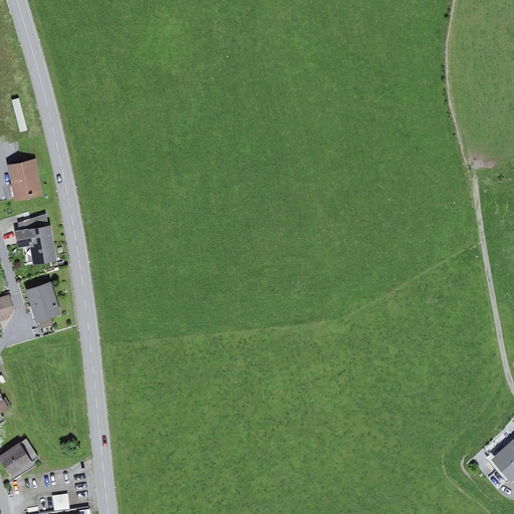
[(36,162),(7,167),(14,202),(42,197),(36,162)]
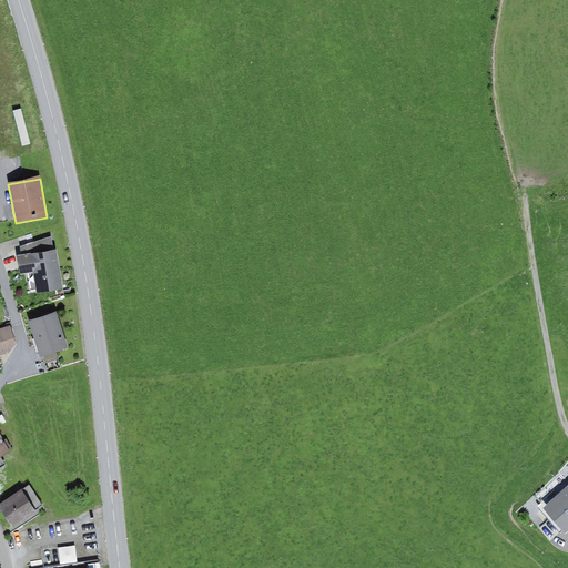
[(20,247),(21,257),(53,251),(52,237),(20,247)]
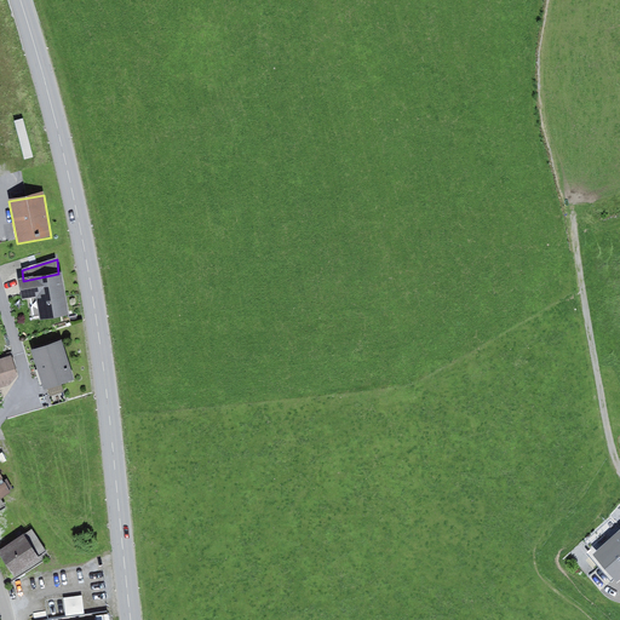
[(23,281),(18,281),(22,302),(36,299),(41,321),(70,316),(62,274),(58,274),(23,281)]
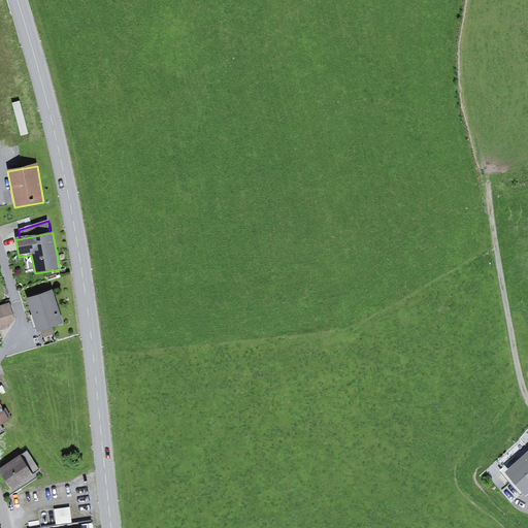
[(53,292),(27,300),(37,333),(63,325),(53,292)]
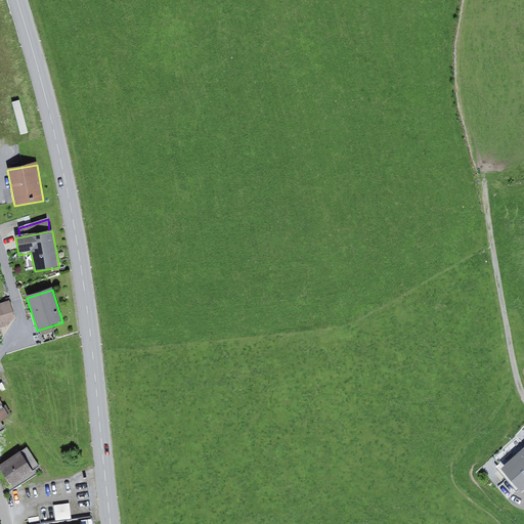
[(9,302),(0,304),(0,329),(8,326),(15,318),(9,302)]
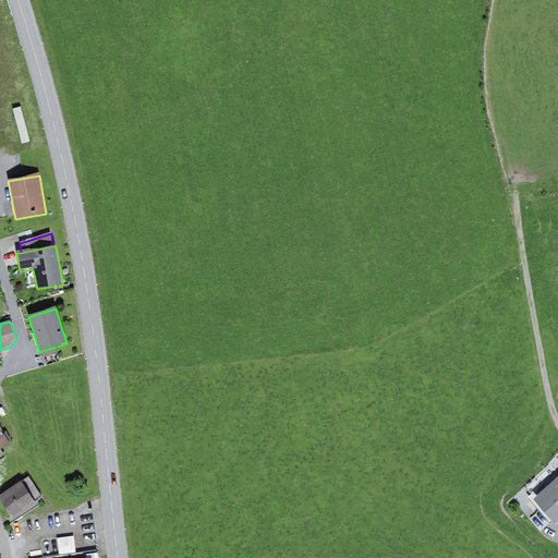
[(3,433),(0,435),(0,460),(4,458),(1,451),(10,446),(3,433)]
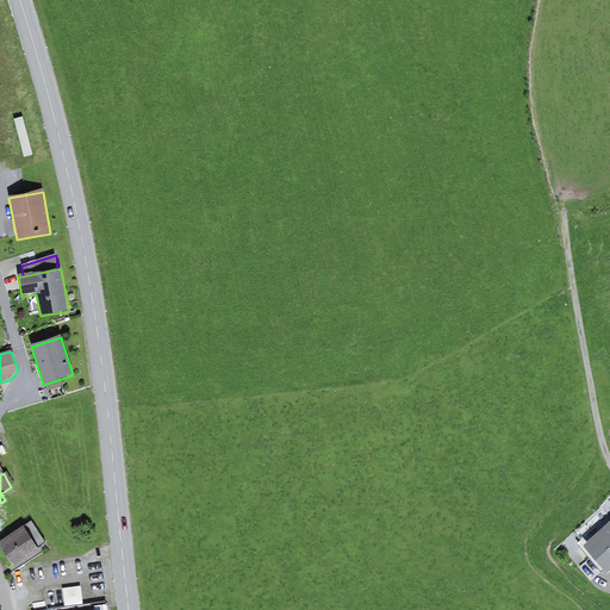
[(31,522),(0,542),(0,547),(13,568),(38,552),(37,549),(45,543),(31,522)]
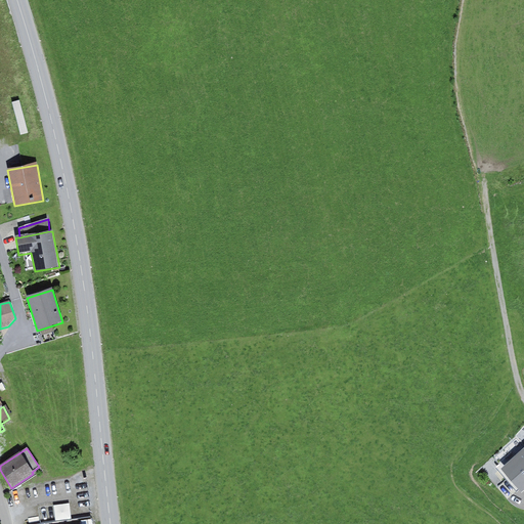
[(523,490),(523,453),(504,471),(522,492),(523,490)]
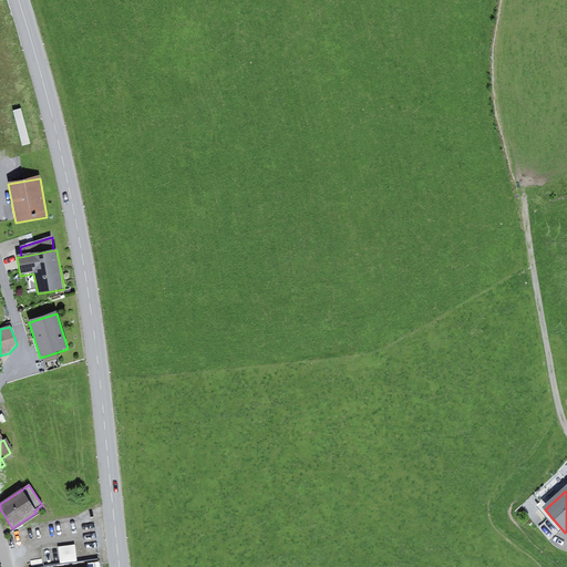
[(74,543),(41,546),(43,564),(76,559),(74,543)]
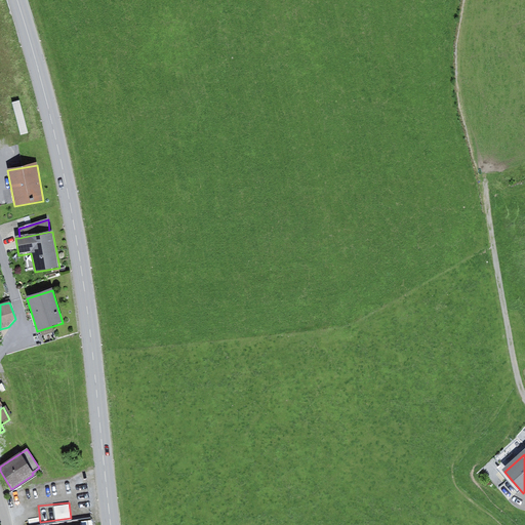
All buildings are outlined.
